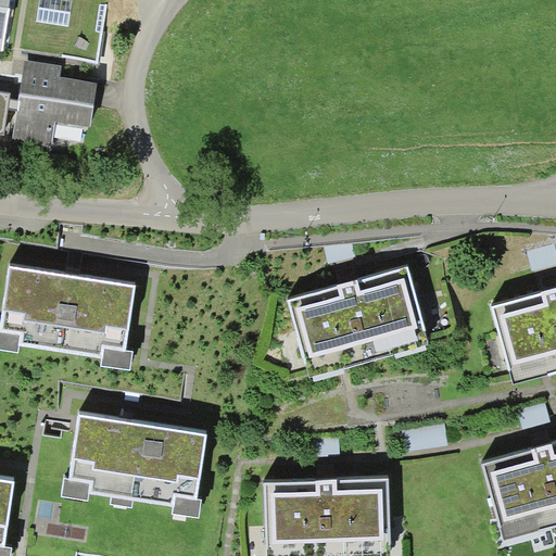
[(0,0),(0,49),(3,50),(10,0),(0,0)]
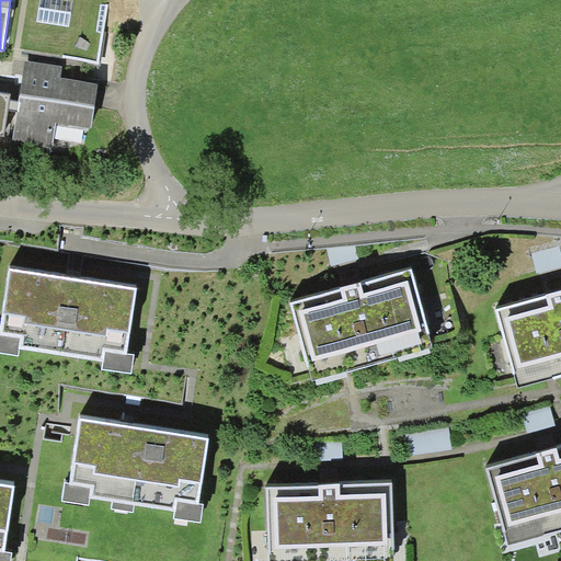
[(72,0),(39,0),(36,21),(69,26),(72,0)]
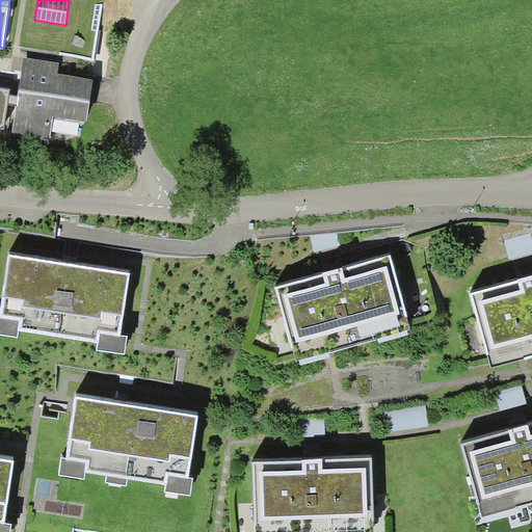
[(59,62),(24,57),(18,96),(17,105),(11,134),(49,139),(53,115),(86,121),(94,78),(58,73),(59,62)]
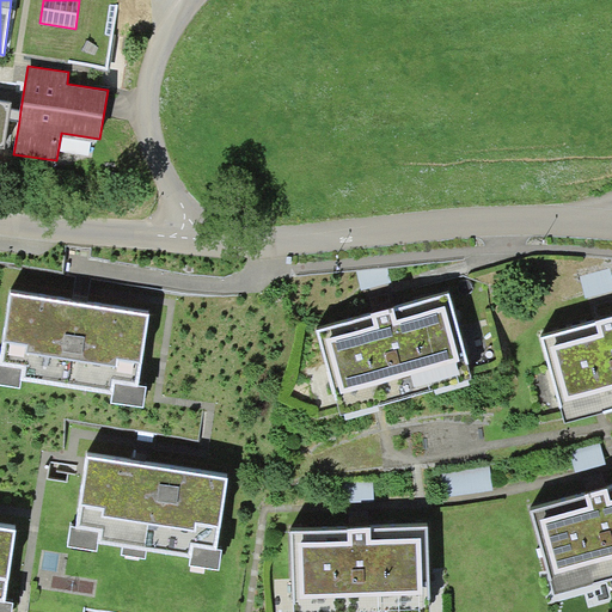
[(12,102),(0,99),(0,146),(5,147),(10,120),(19,121),(20,110),(11,109),(12,102)]
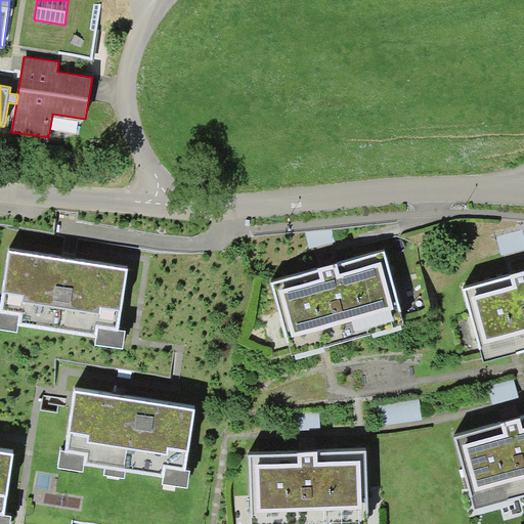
[(129,269),(9,251),(0,309),(0,312),(19,315),(17,325),(97,338),(98,328),(119,331),(129,269)]
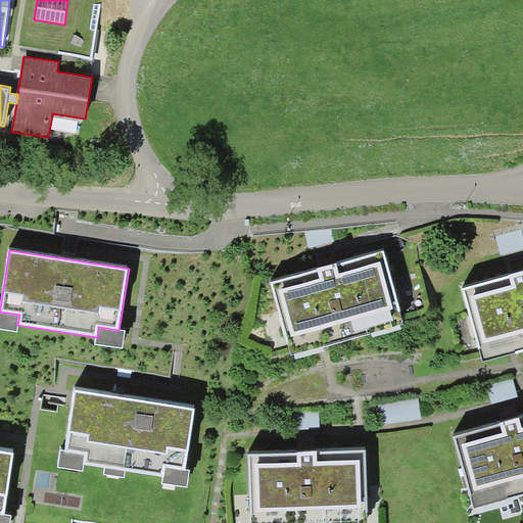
[(405,325),(384,251),(337,264),(336,263),(317,268),(317,270),(272,282),(293,358),(324,348),(324,347),(405,325)]
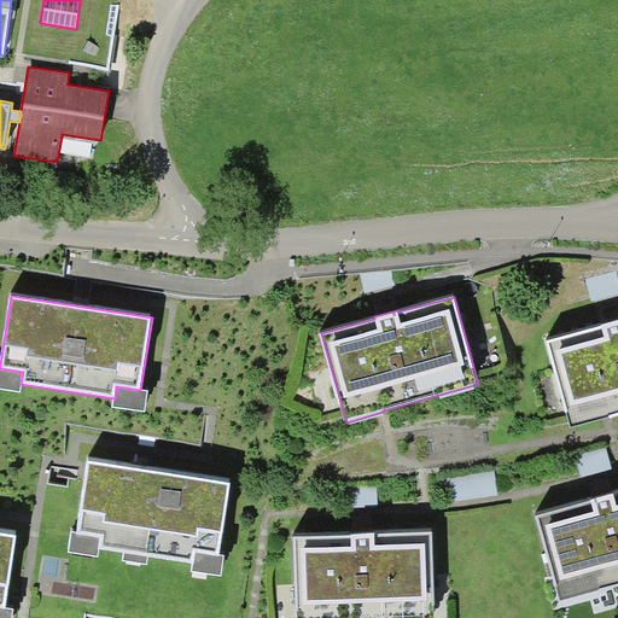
[(601,325),(546,340),(570,427),(617,414),(617,319),(601,324),(601,325)]
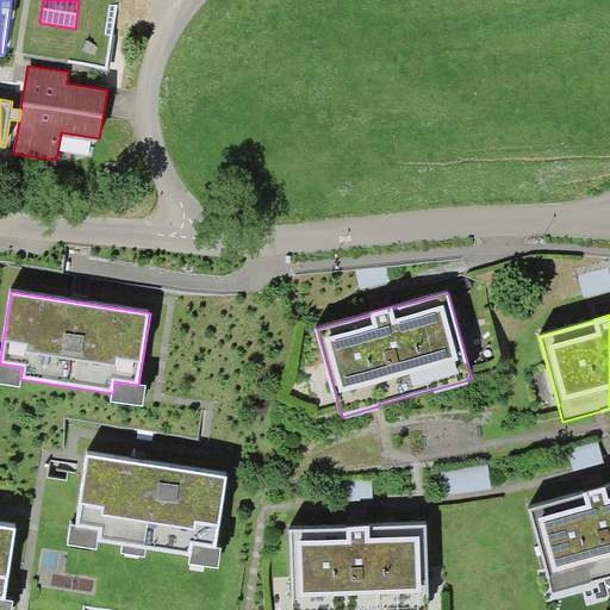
[(20,379),(23,367),(0,363),(0,384),(19,387),(20,379)]
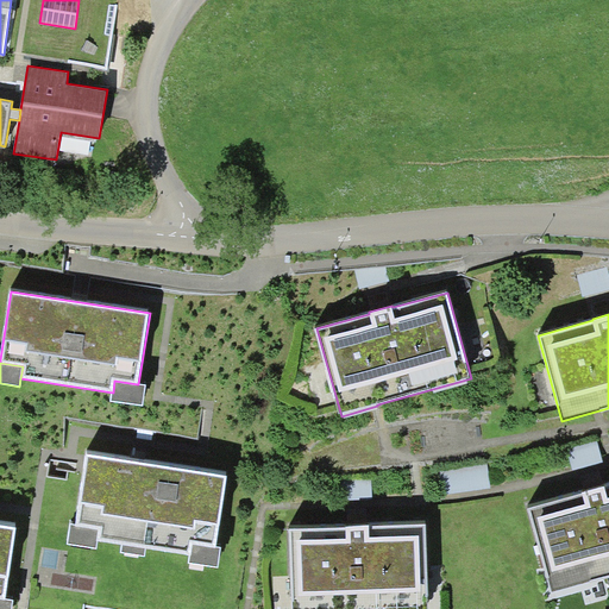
[(145,385),(138,384),(114,381),(113,393),(112,401),(143,406),(145,385)]
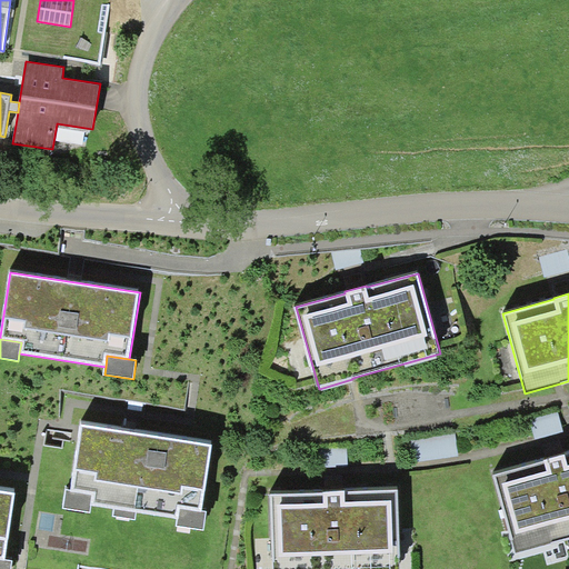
[(211,443),(80,422),(71,491),(92,495),(91,503),(115,508),(137,511),(178,518),(180,508),(202,510),(211,443)]
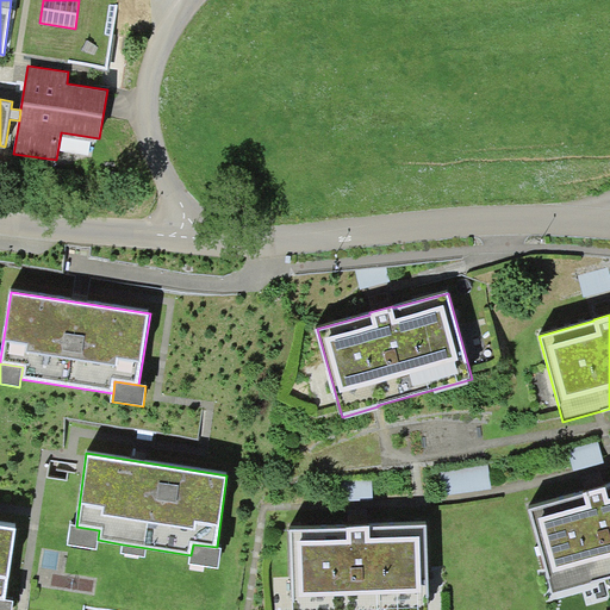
[(583,491),(528,506),(553,592),(609,576),(609,484),(605,485),(605,484),(582,490),(583,491)]
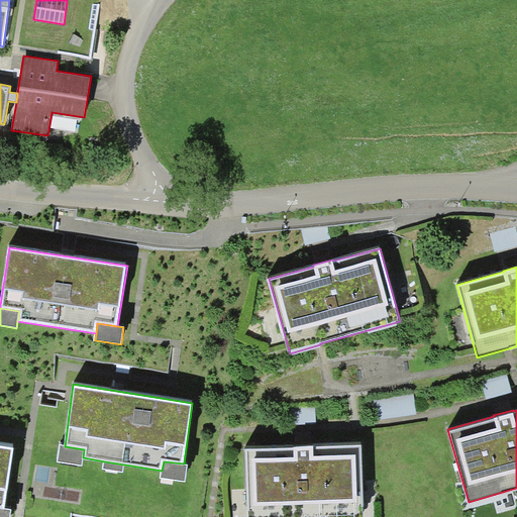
[(15,447),(0,444),(0,507),(5,508),(15,447)]
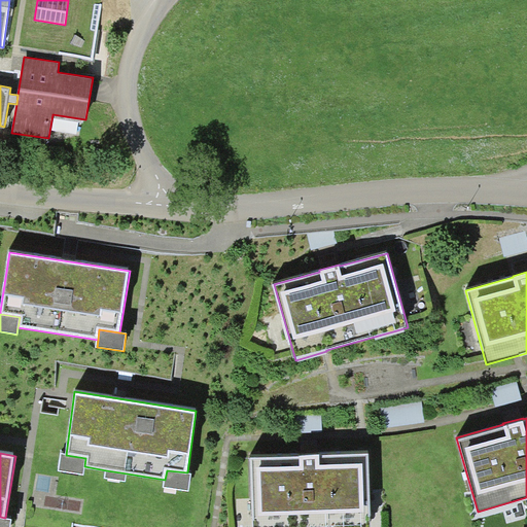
[(85,458),(66,455),(61,454),(59,469),(83,473),(84,466),(85,458)]
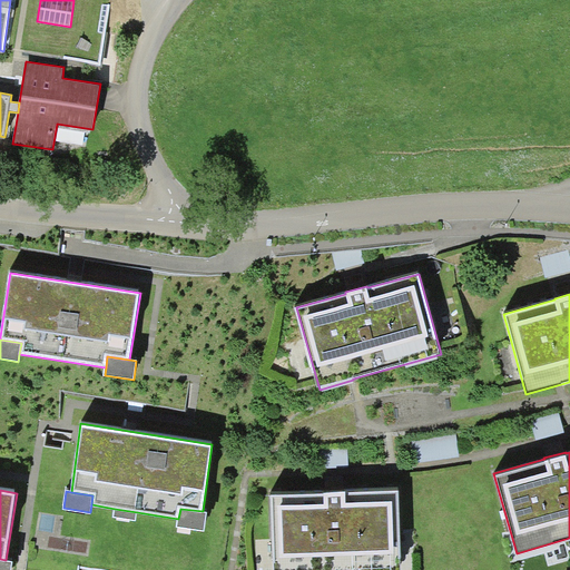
[(324,493),(271,495),(273,569),(401,569),(399,491),(345,493),(345,491),(324,492),(324,493)]
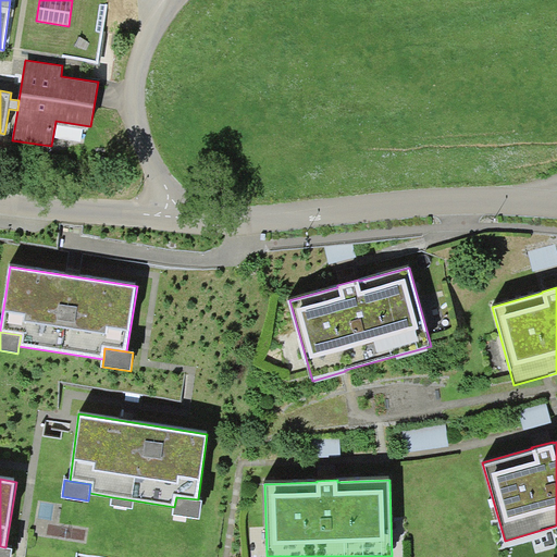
[(132,508),(134,500),(112,497),(110,505),(132,508)]
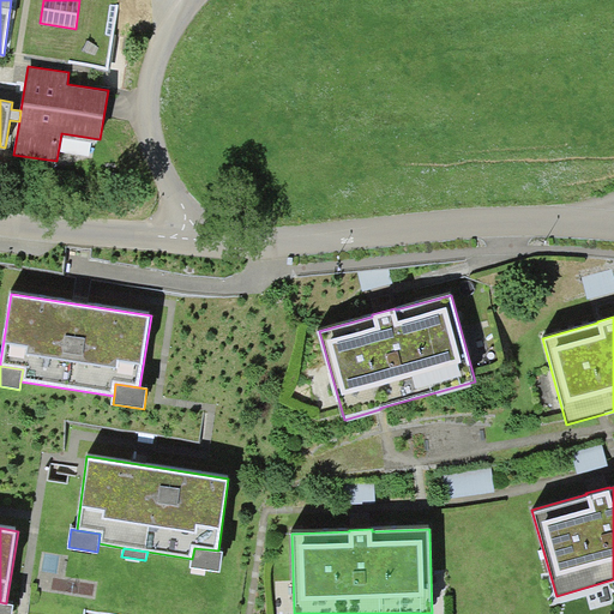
[(223,552),(218,551),(194,548),(192,559),(191,569),(221,572),(223,552)]
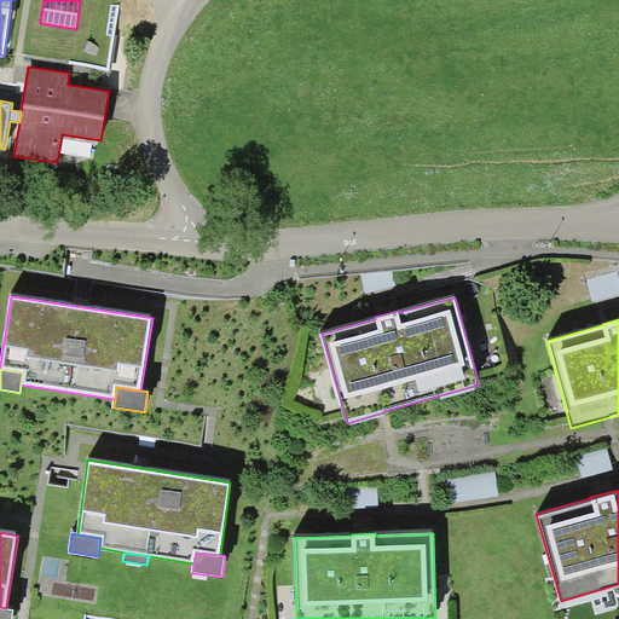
[(12,618),(13,609),(6,608),(0,607),(0,618),(12,618)]
